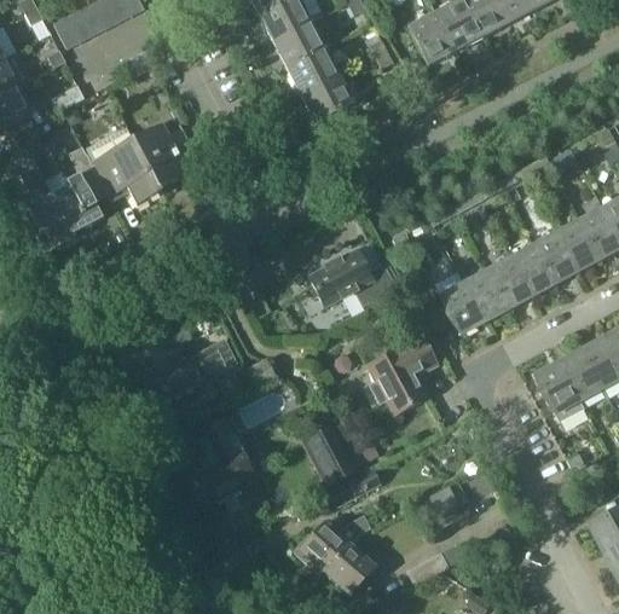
[(25,13),(38,7),(34,0),(24,0),(19,3),(25,13)]
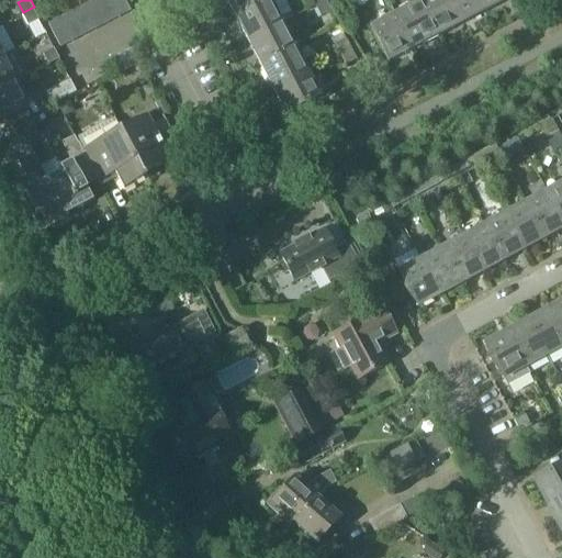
[(88,0),(83,2),(96,26),(108,20),(98,0),(88,0)]
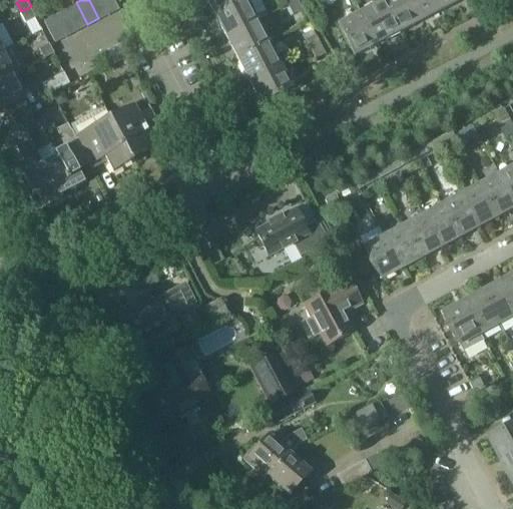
[(108,13),(101,0),(89,0),(98,18),(108,13)]
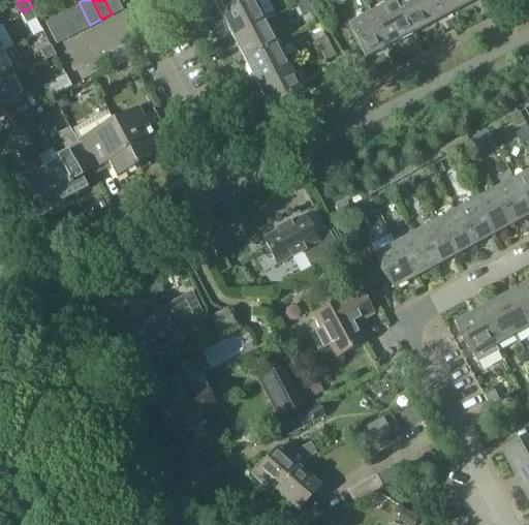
[(104,0),(112,13),(121,9),(116,0),(104,0)]
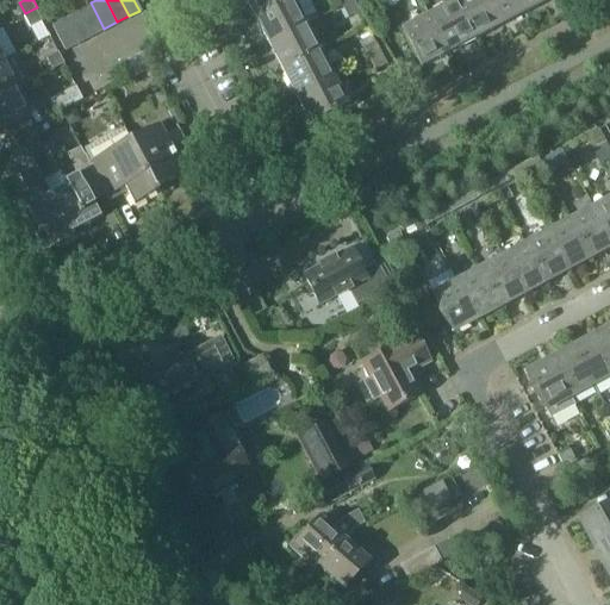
[(246,0),(254,14),(281,0),(246,0)]
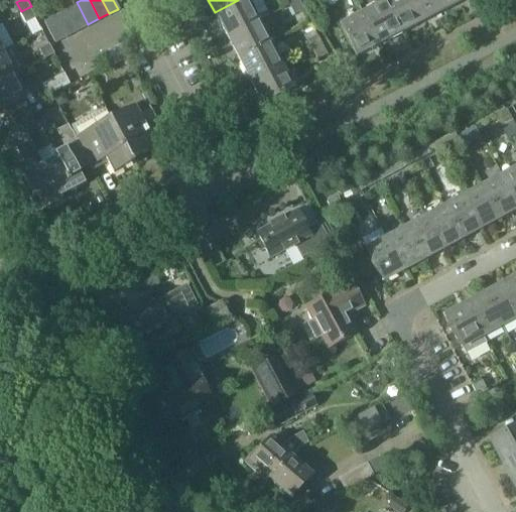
[(238,0),(215,12),(227,35),(259,18),(249,0),(238,0)]
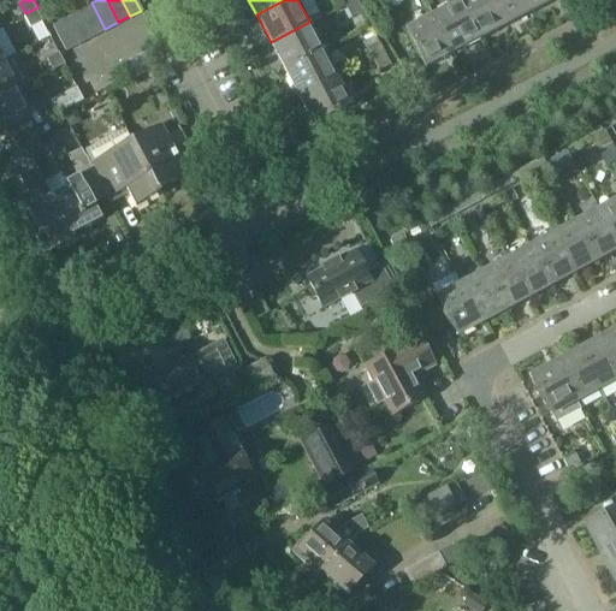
[(363,9),(359,0),(350,0),(345,3),(351,15),(363,9)]
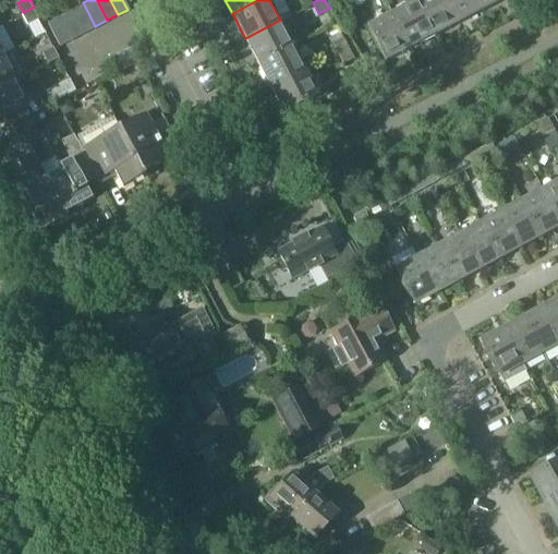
[(412,0),(391,11),(410,46),(435,33),(417,0),(412,0)]
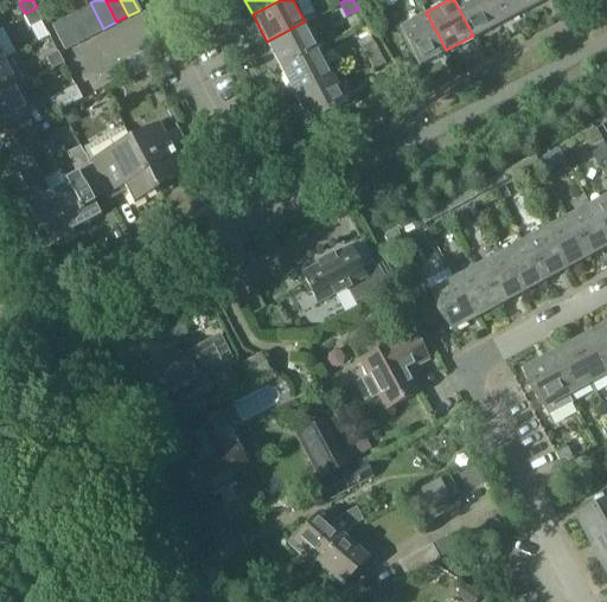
[(454,0),(473,36),(499,21),(487,0),(454,0)]
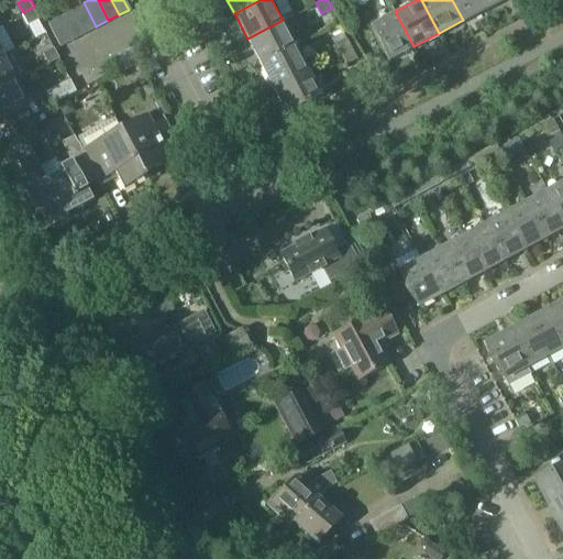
[(487,8),(483,0),(452,0),(463,20),(487,8)]
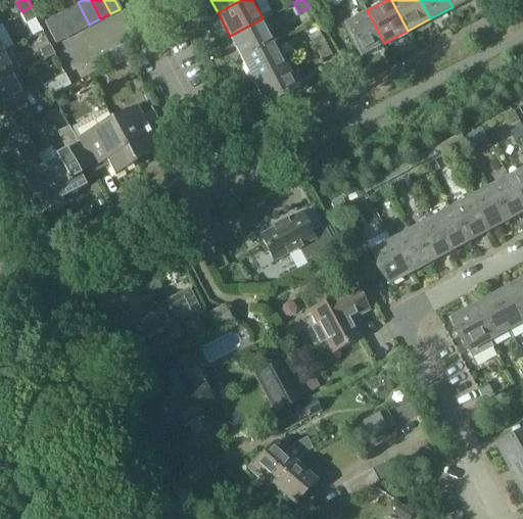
[(89,25),(78,2),(66,8),(78,30),(89,25)]
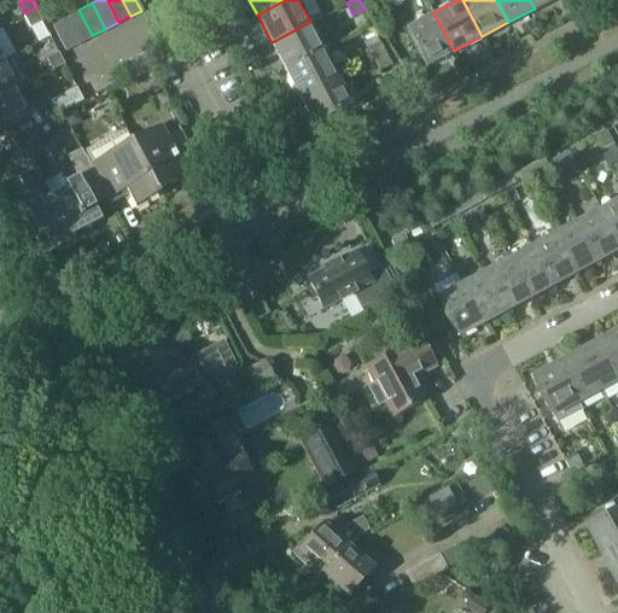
[(38,7),(25,13),(31,25),(44,19),(38,7)]
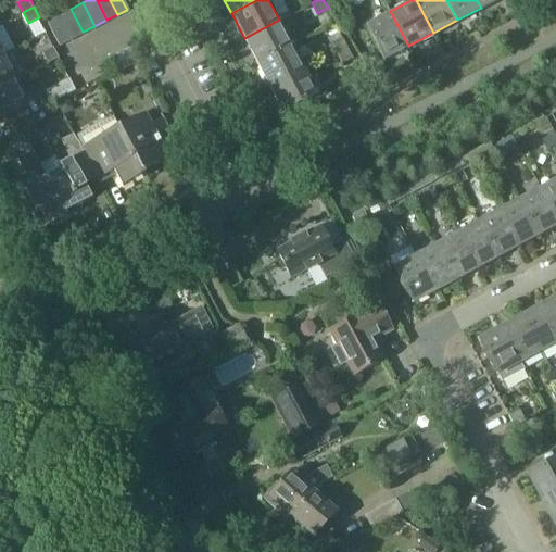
[(71,9),(59,14),(71,38),(83,32),(71,9)]
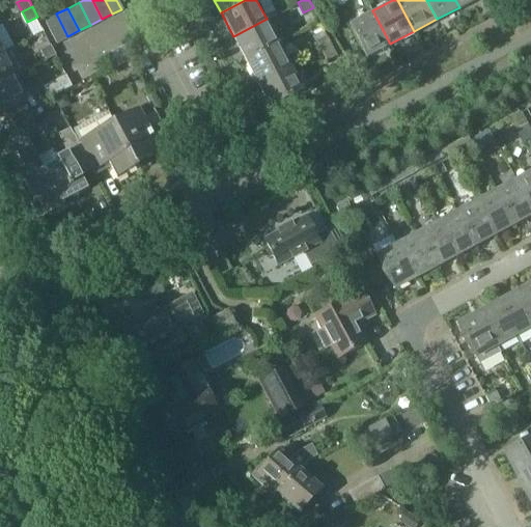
[(390,44),(372,10),(348,23),(365,56),(390,44)]
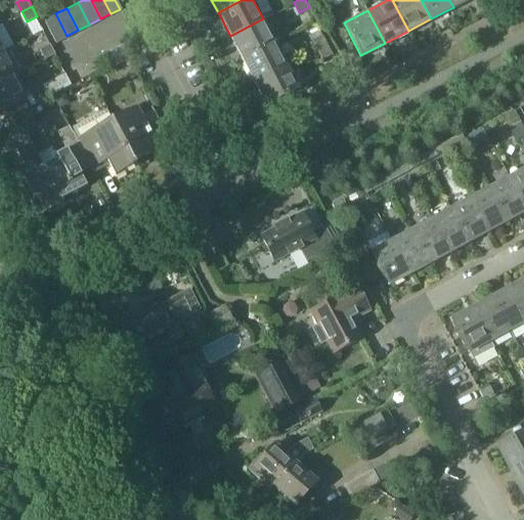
[(67,36),(55,13),(43,19),(54,42),(67,36)]
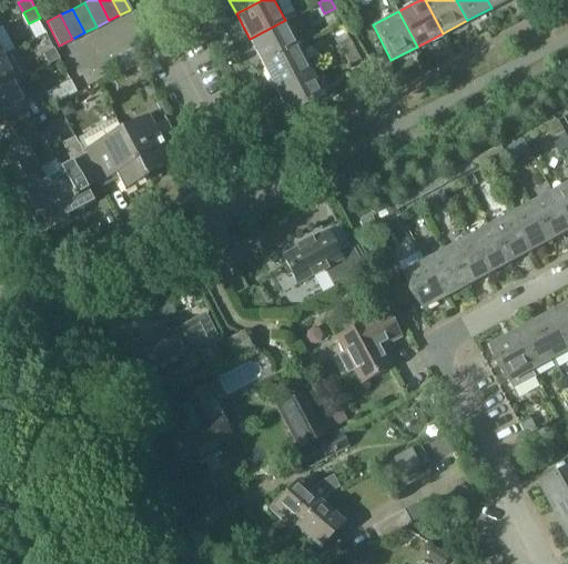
[(297,44),(285,20),(250,39),(262,63),(297,44)]
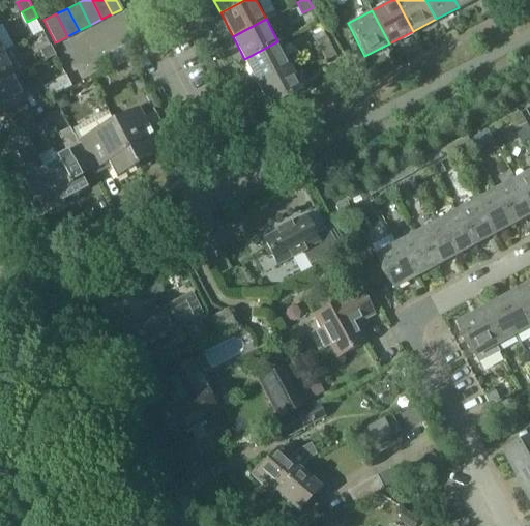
[(321,50),(332,44),(327,33),(316,38),(321,50)]
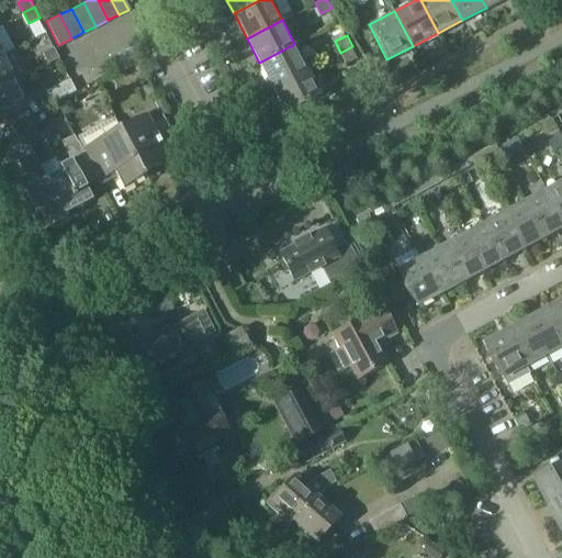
[(54,44),(43,49),(48,62),(59,56),(54,44)]
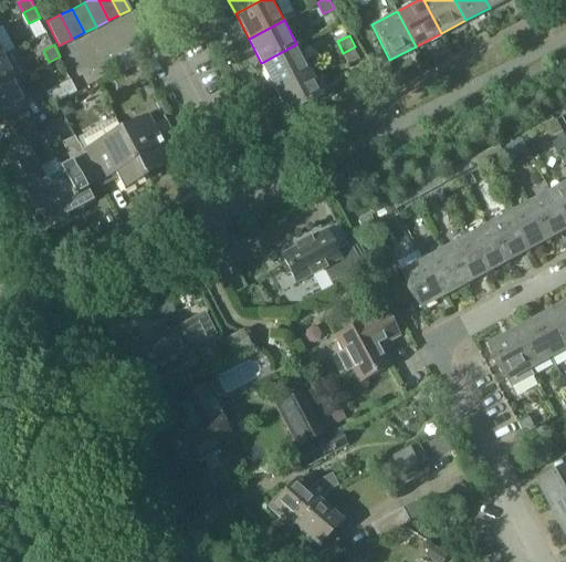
[(296,44),(261,63),(274,87),(310,70),(296,44)]
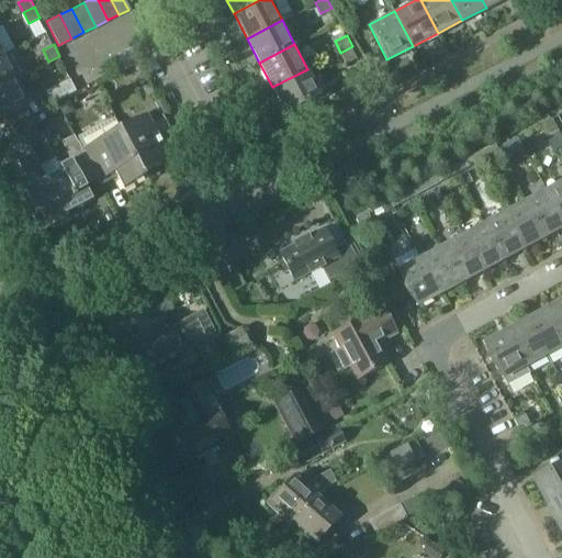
[(352,46),(340,53),(346,62),(357,55),(352,46)]
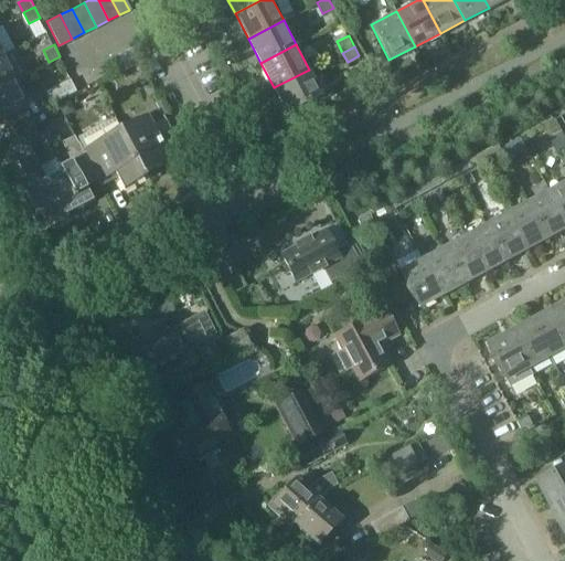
[(2,55),(0,55),(0,87),(16,80),(2,55)]
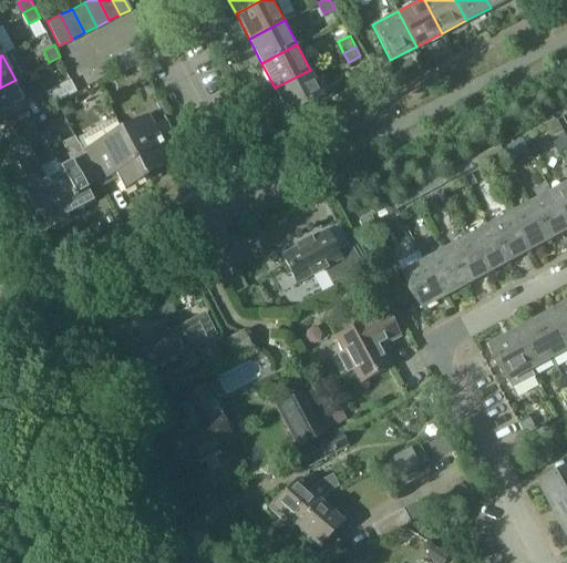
[(323,95),(310,70),(275,88),(288,113),(323,95)]
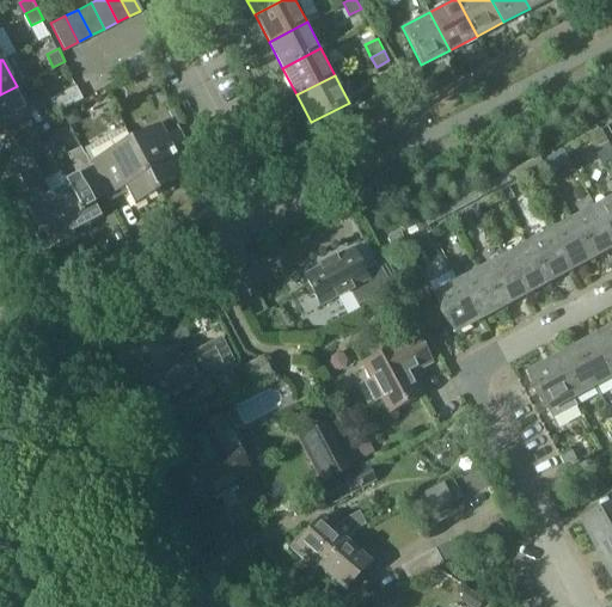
[(31,114),(17,86),(0,94),(0,129),(16,121),(25,140),(37,134),(28,116),(31,114)]
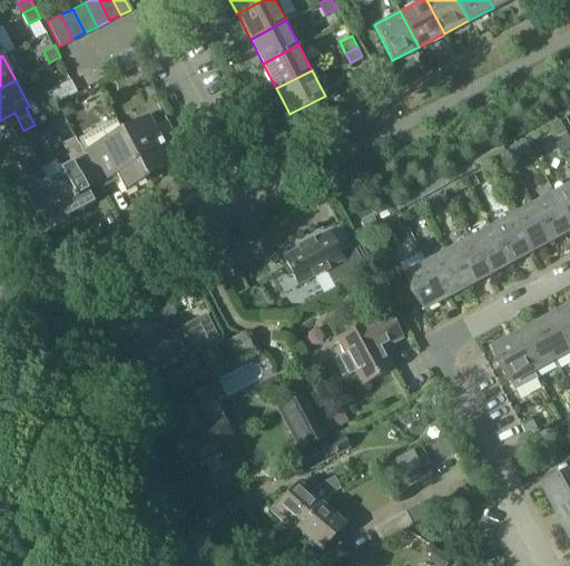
[(47,93),(51,103),(75,90),(69,80),(47,93)]
